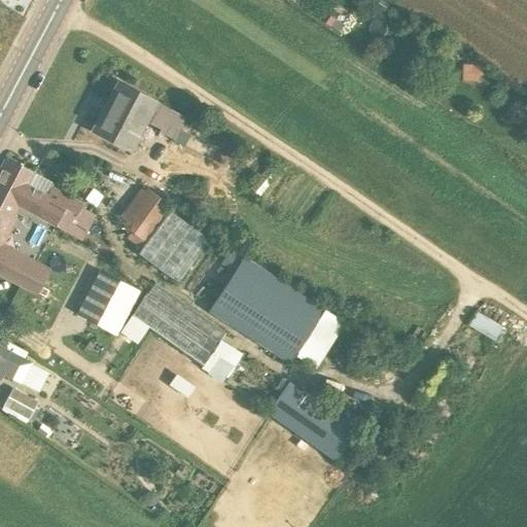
[(320,20),(331,27),(337,20),(326,11),(320,20)]
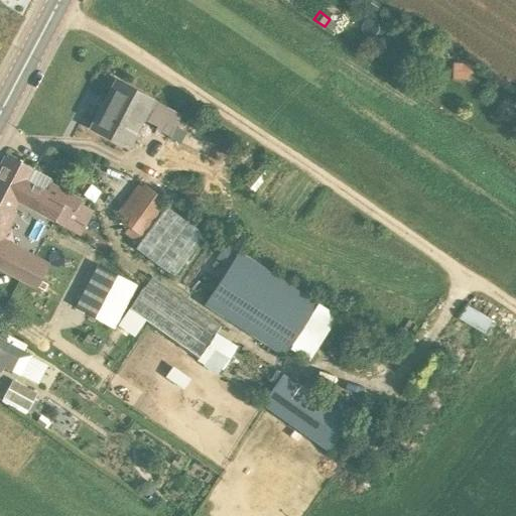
[(470,63),(455,63),(455,79),(470,80),(470,63)]
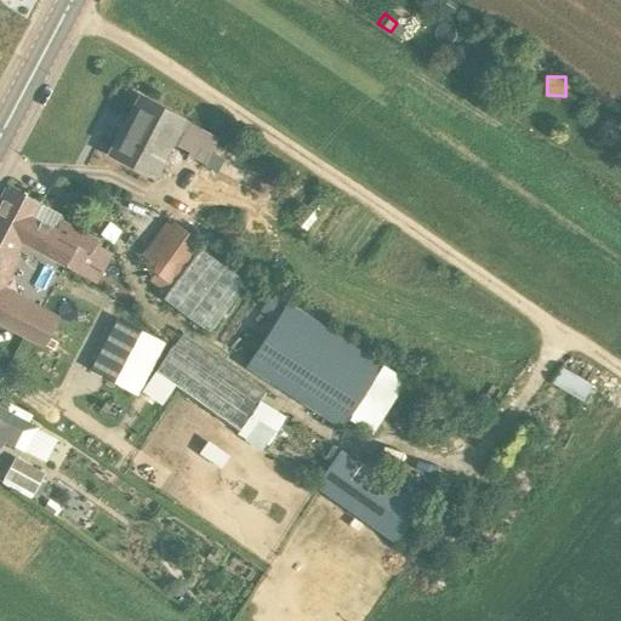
[(138,100),(143,102),(126,134),(121,131),(108,155),(154,180),(171,146),(188,154),(187,157),(204,166),(218,140),(138,98),(138,100)]
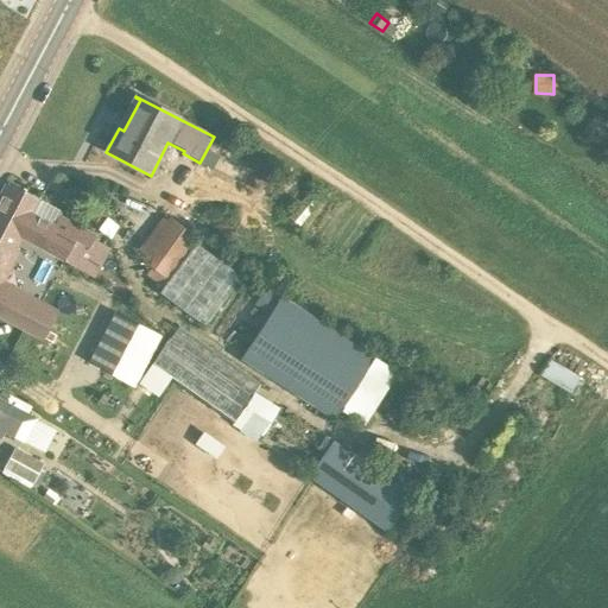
[(0,197),(0,227),(19,236),(77,268),(95,236),(36,204),(38,200),(8,183),(0,197)]
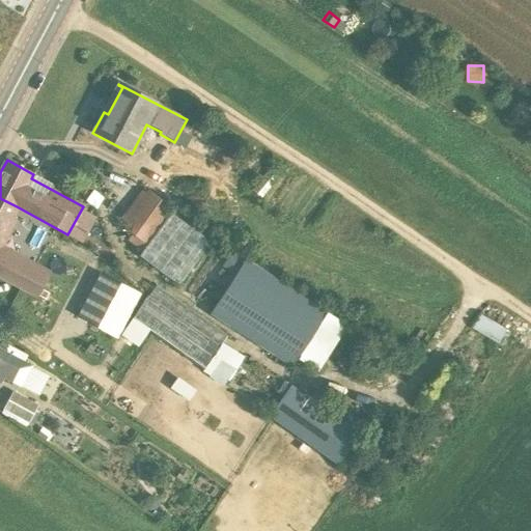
[(122,220),(118,225),(146,247),(171,214),(173,212),(145,191),(144,193),(141,190),(119,218),(122,220)]
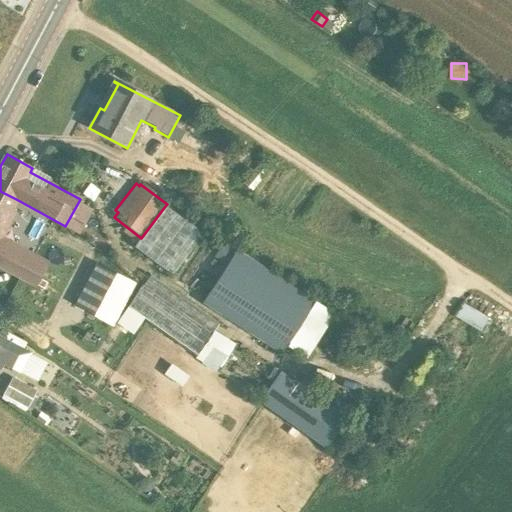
[(0,246),(0,229),(16,199),(0,191),(0,266),(35,285),(21,311),(39,321),(75,252),(44,237),(34,256),(9,242),(6,249),(0,246)]
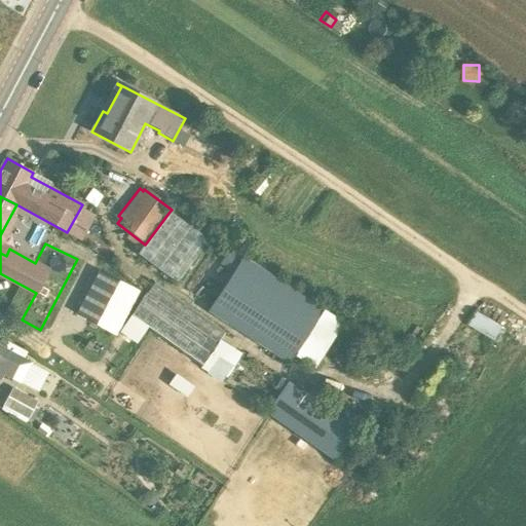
[(324,309),(227,248),(217,264),(231,273),(207,311),(289,365),(324,309)]
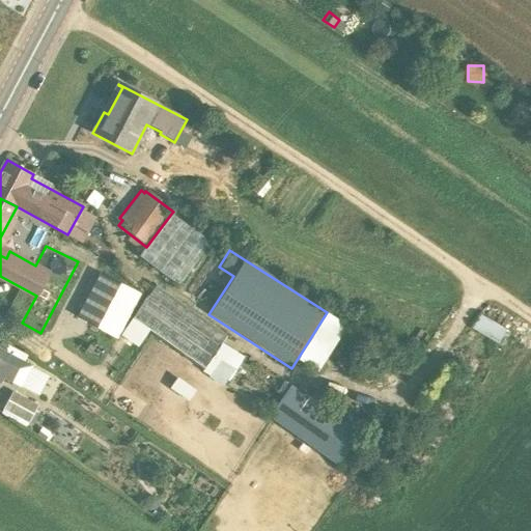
[(100,274),(76,317),(116,338),(140,295),(100,274)]
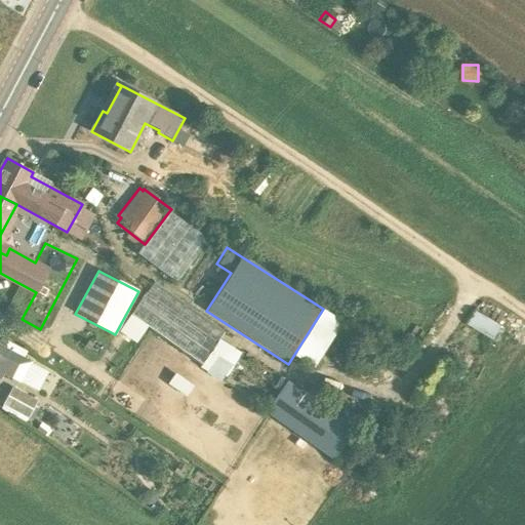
[(465,323),(490,337),(498,323),(473,309),(465,323)]
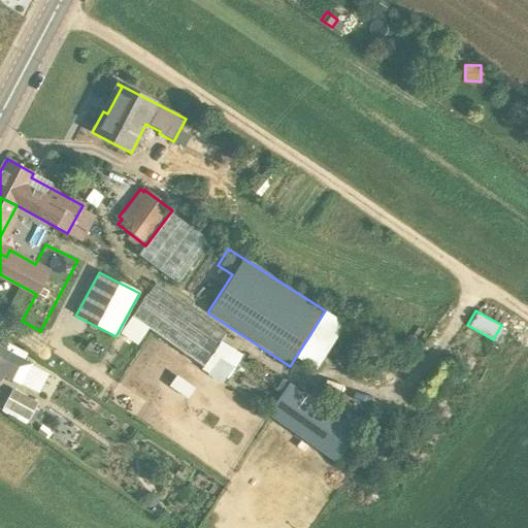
[(219,341),(200,369),(207,373),(206,375),(221,386),(241,356),(219,341)]
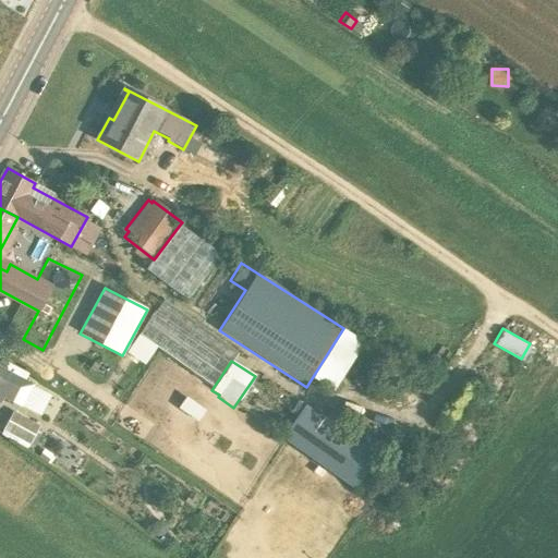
[(33,385),(15,375),(0,367),(0,366),(0,384),(8,389),(3,397),(21,405),(25,398),(33,401),(40,389),(32,385),(33,385)]
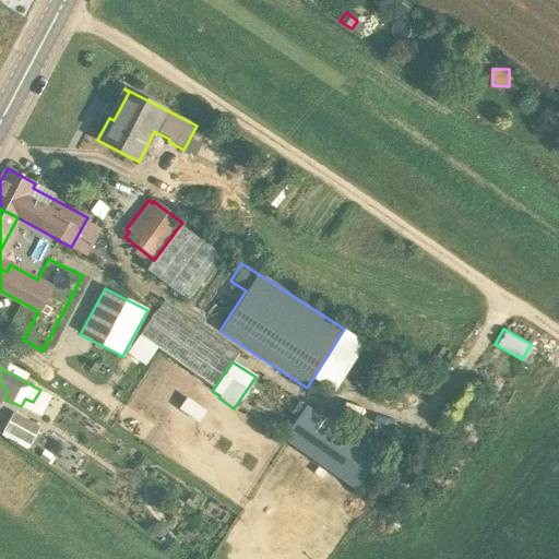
[(281,438),(356,491),(380,459),(306,405),(281,438)]
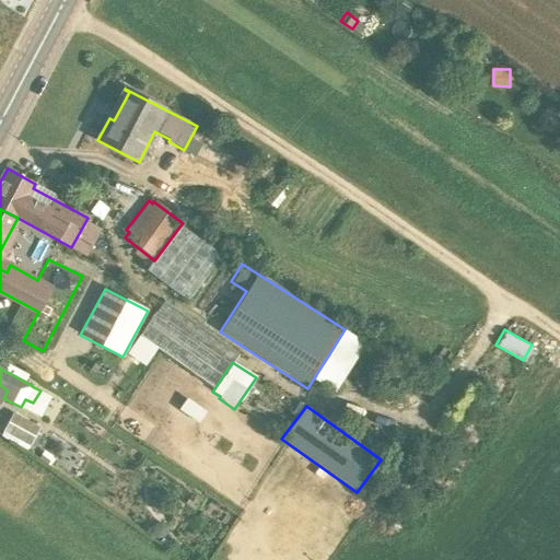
[(41,428),(13,413),(3,431),(31,446),(41,428)]
